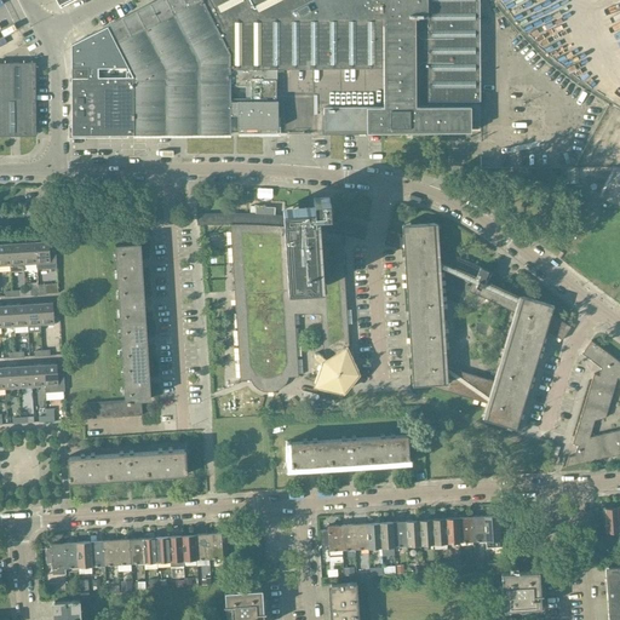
[(158,0),(107,26),(133,78),(133,135),(230,133),(230,115),(230,52),(202,0),(158,0)]
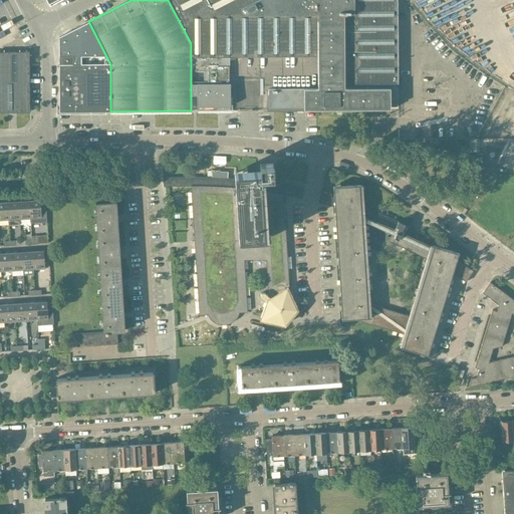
[(398,83),(402,83),(402,68),(398,68),(397,0),(168,0),(191,43),(191,95),(197,95),(197,110),(230,110),(229,57),(231,57),(231,59),(235,59),(235,57),(354,56),(354,84),(354,88),(339,88),(339,82),(322,82),(322,88),(268,89),(268,110),(370,109),(370,106),(398,106),(398,83)]
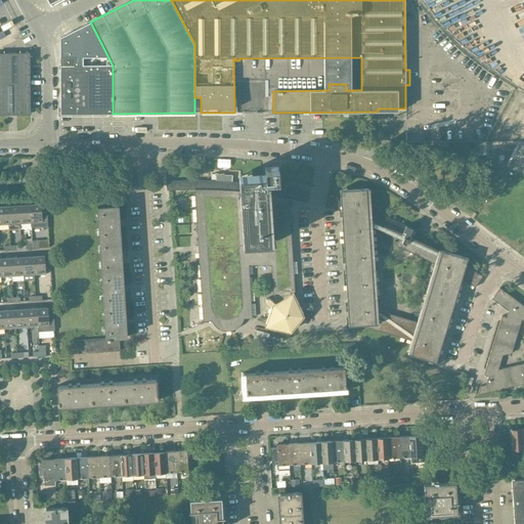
[(59,38),(60,66),(113,66),(90,22),(59,38)]
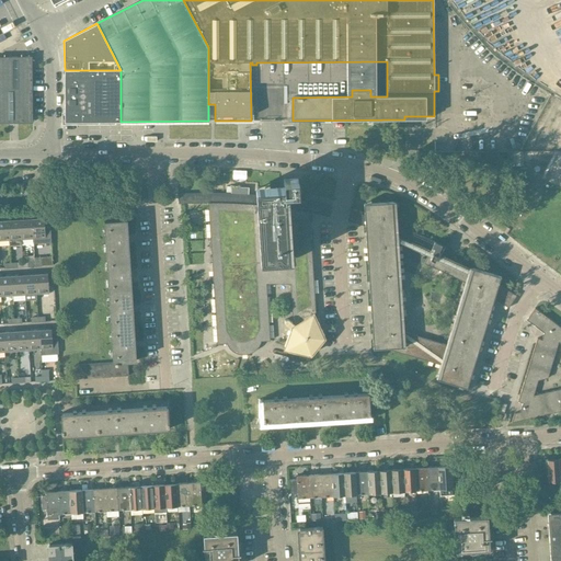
[(121,70),(65,70),(65,123),(121,122),(121,70)]
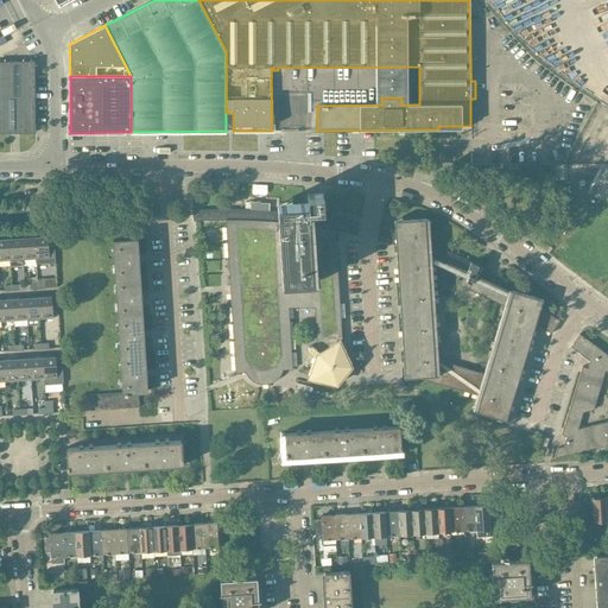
[(565,163),(550,164),(550,177),(565,176),(565,163)]
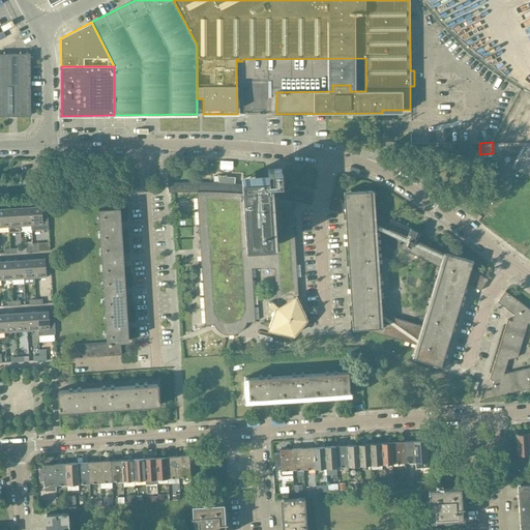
[(268,170),(268,177),(242,178),(242,184),(232,183),(225,183),(213,182),(203,182),(197,182),(187,182),(176,182),(168,183),(169,193),(170,193),(175,193),(180,193),(186,192),(197,192),(200,254),(205,325),(216,324),(216,329),(217,330),(219,331),(221,332),(222,333),(223,333),(225,334),(226,334),(227,335),(229,335),(230,335),(232,335),(233,334),(234,334),(236,334),(237,333),(238,333),(239,332),(240,331),(241,330),(242,329),(243,328),(244,327),(244,326),(245,325),(246,324),(246,322),(255,322),(252,268),(274,268),(276,305),(272,301),(268,302),(269,305),(275,312),(269,329),(292,334),(293,335),(305,320),(305,319),(296,298),(297,298),(298,298),(292,201),(296,202),(301,203),(311,205),(313,196),(303,194),(293,192),(282,189),(269,187),(269,183),(282,182),(282,176),(282,169),(268,170)]
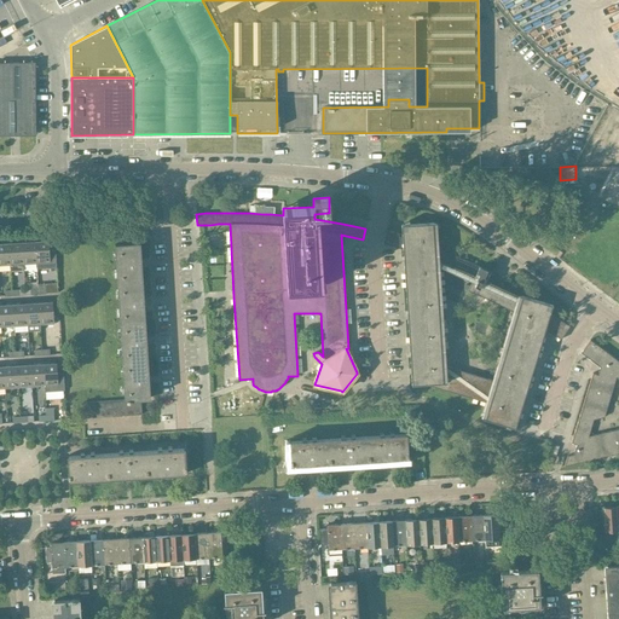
[(451,254),(445,252),(434,248),(433,223),(401,225),(403,237),(386,233),(383,244),(393,247),(400,249),(403,249),(412,385),(424,385),(486,403),(481,418),(485,420),(515,428),(544,330),(561,340),(570,327),(557,319),(549,314),(553,305),(522,295),(521,299),(515,295),(502,289),(491,284),(485,282),(487,278),(489,278),(496,273),(474,264),(460,258),(451,254)]
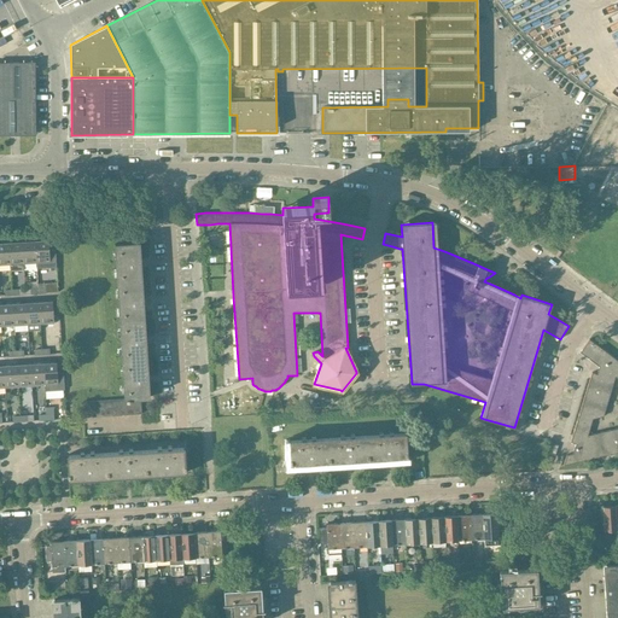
[(46,240),(35,242),(36,263),(47,262),(47,268),(57,268),(54,240),(46,240)]
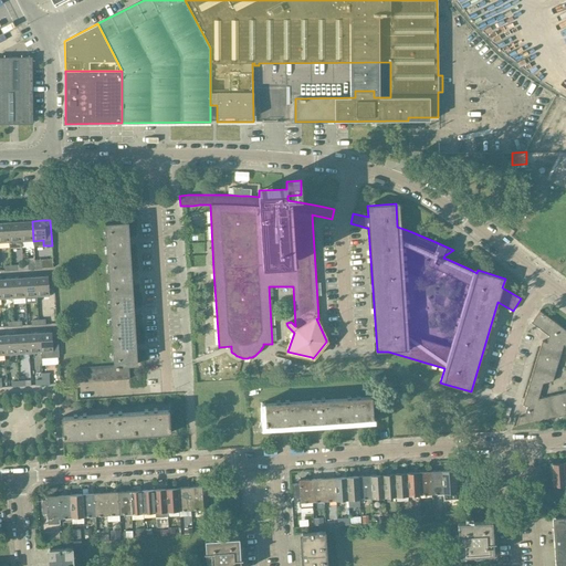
[(32,221),(20,222),(21,241),(33,241),(32,221)]
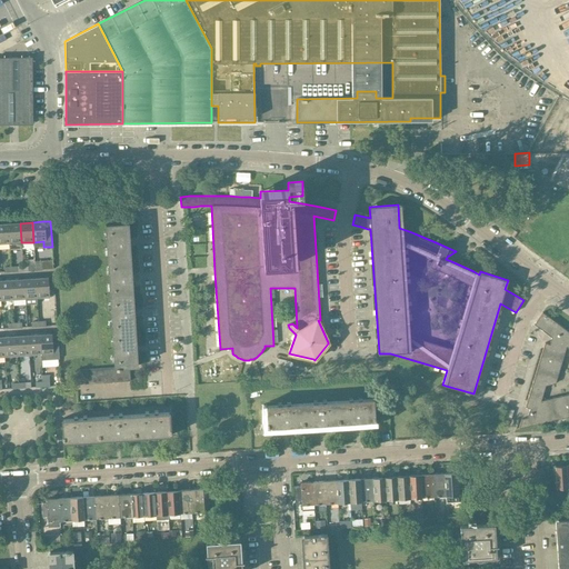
[(8,223),(0,223),(0,243),(9,243),(8,223)]
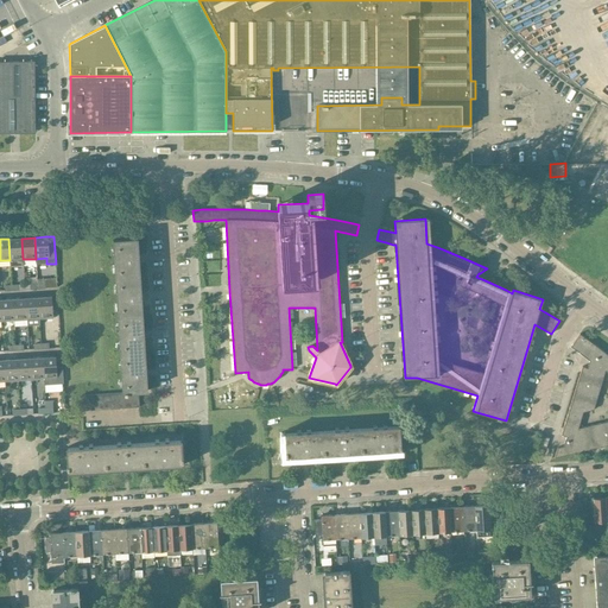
[(23,265),(23,259),(21,239),(8,239),(10,260),(11,266),(23,265)]
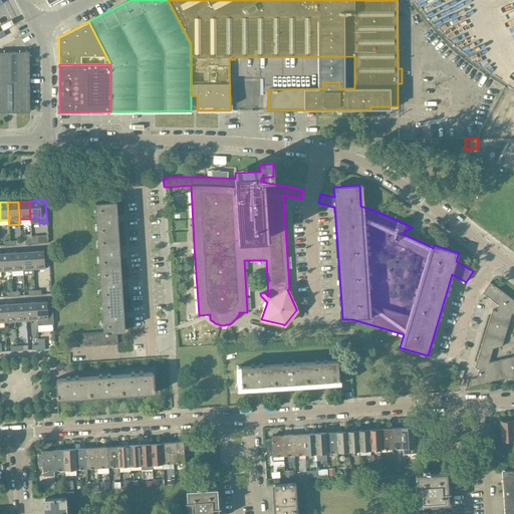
[(95,203),(96,229),(97,235),(118,233),(116,202),(95,203)]
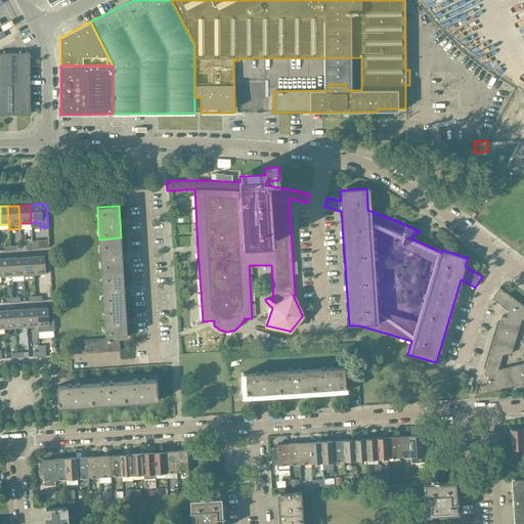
[(121,237),(99,239),(101,272),(123,271),(121,237)]
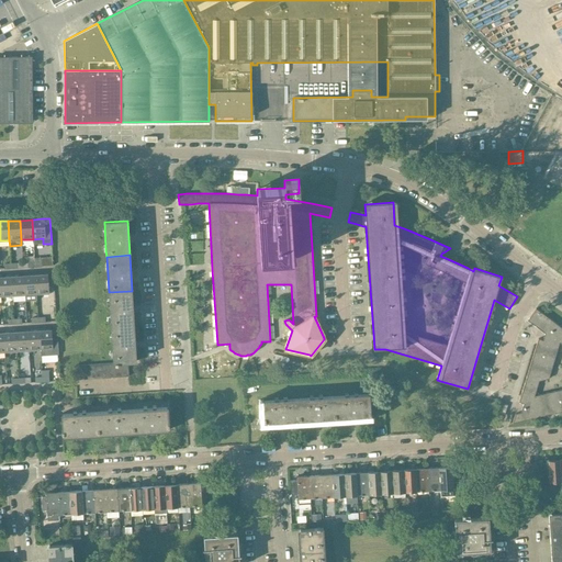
[(48,285),(47,274),(35,276),(36,295),(49,294),(48,285)]
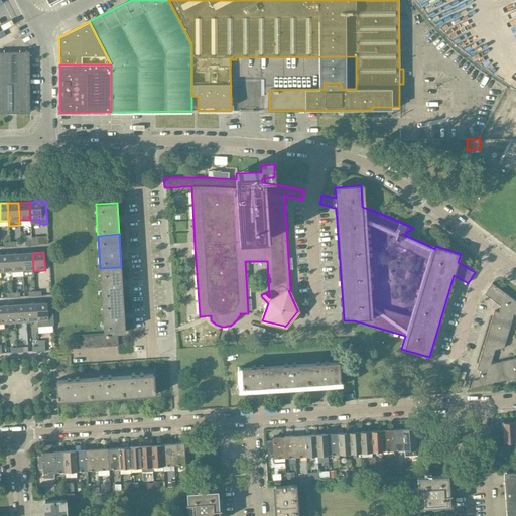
[(21,253),(11,254),(12,272),(22,271),(21,253)]
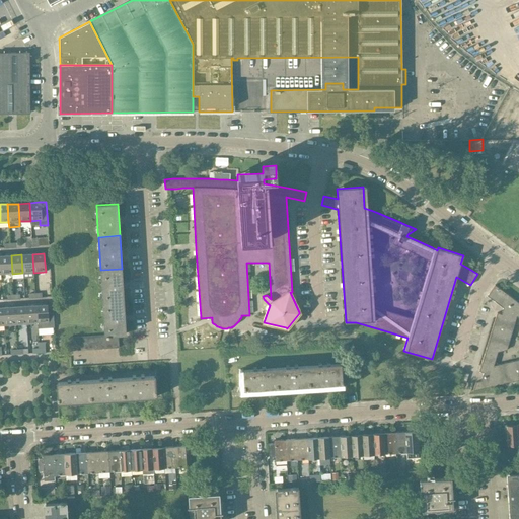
[(33,273),(32,254),(21,254),(22,273),(23,278),(34,277),(33,273)]
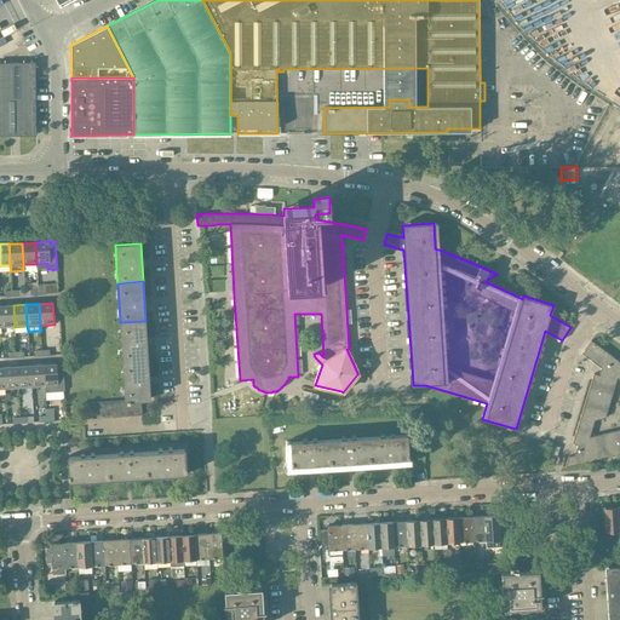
[(13,305),(0,305),(0,310),(1,328),(15,327),(13,305)]
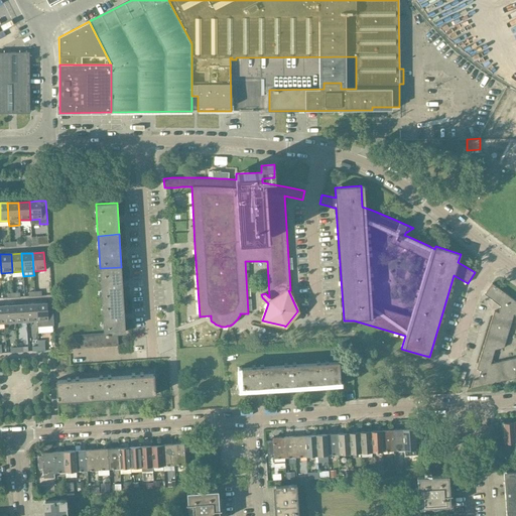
[(121,267),(100,268),(102,300),(123,299),(121,267)]
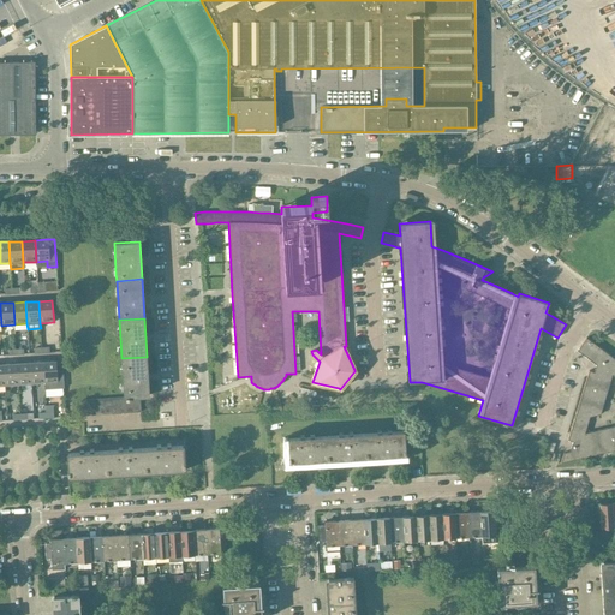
[(614,359),(602,350),(586,338),(577,351),(585,357),(590,360),(596,365),(593,372),(589,371),(567,440),(573,442),(569,452),(563,453),(561,463),(614,449),(614,359)]
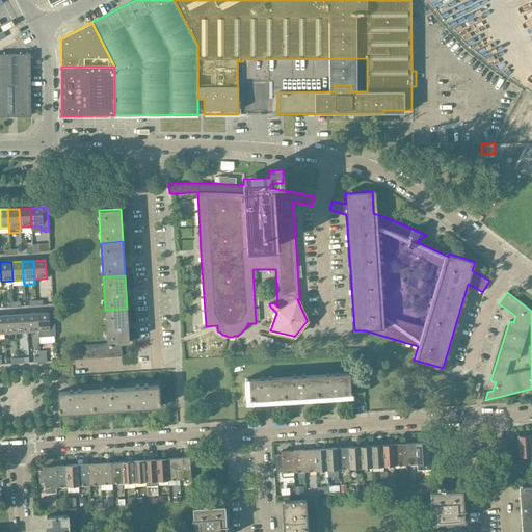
[(127,309),(105,310),(107,344),(114,343),(121,343),(129,342),(127,309)]
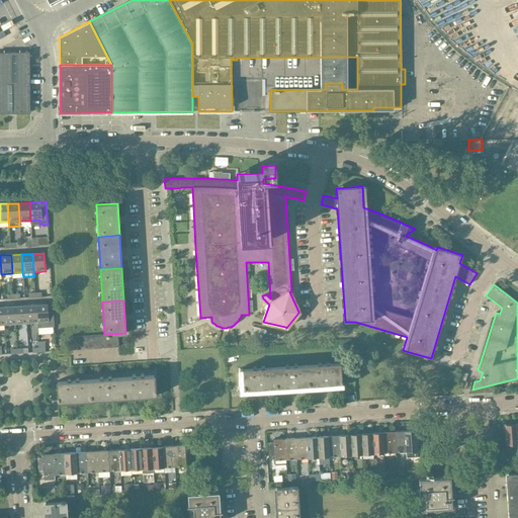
[(35,305),(25,306),(26,324),(37,323),(35,305)]
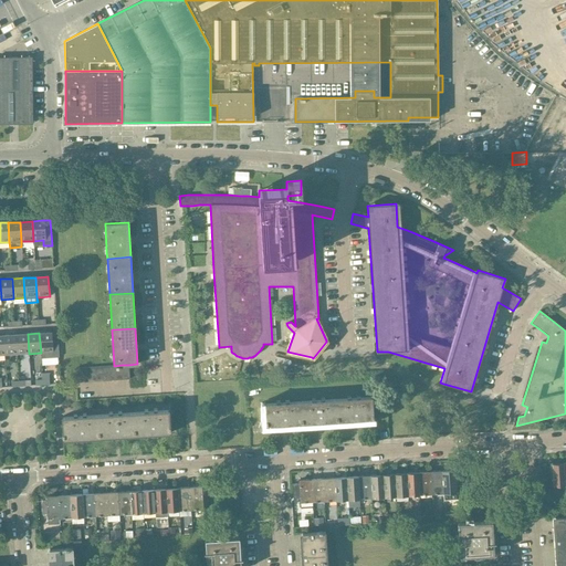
[(52,335),(52,333),(39,333),(41,353),(41,356),(59,355),(58,334),(52,335)]
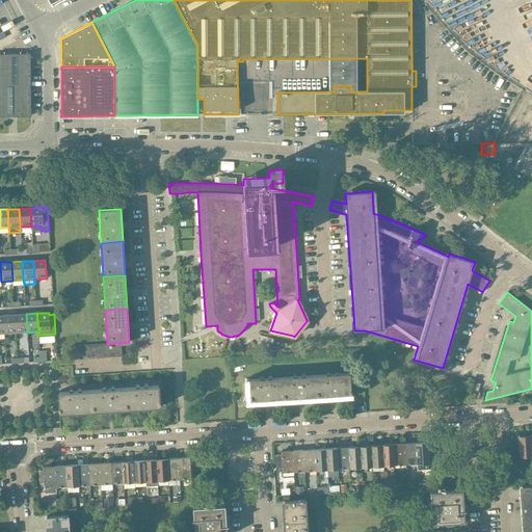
[(26,314),(15,315),(16,334),(27,333),(26,314)]
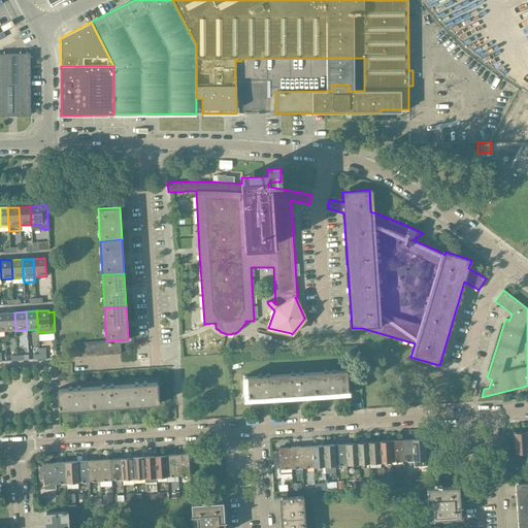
[(14,312),(3,314),(4,331),(15,331),(14,312)]
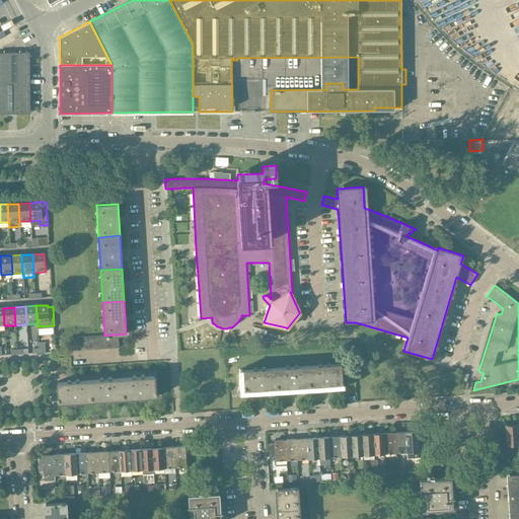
[(341,364),(308,366),(309,387),(326,386),(342,385),(341,364)]
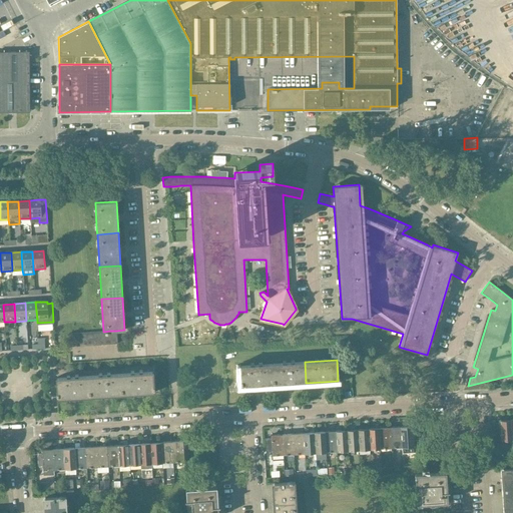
[(305,362),(272,364),(274,385),(290,384),(306,383),(305,362)]
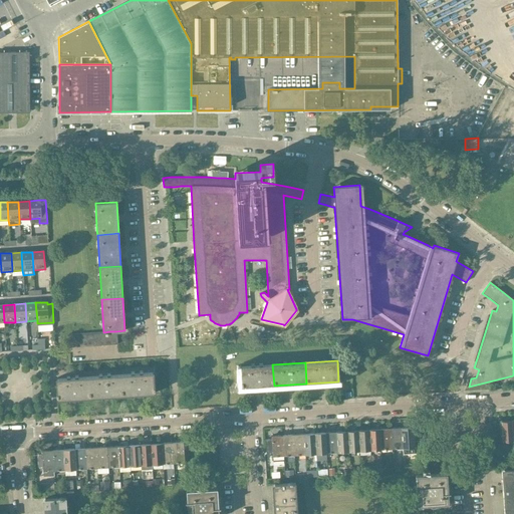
[(240,366),(241,388),(258,387),(274,386),(272,364),(240,366)]
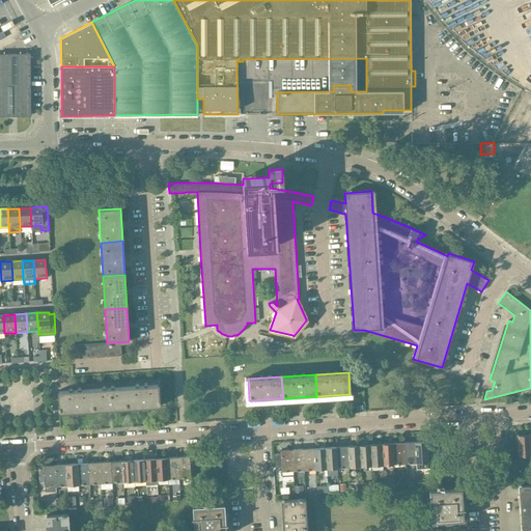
[(471,381),(468,390),(476,393),(479,383),(471,381)]
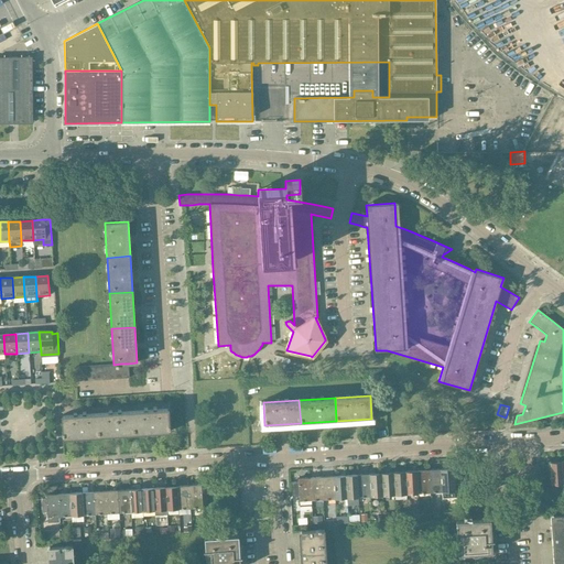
[(169,409),(132,411),(133,434),(151,433),(170,432),(169,409)]
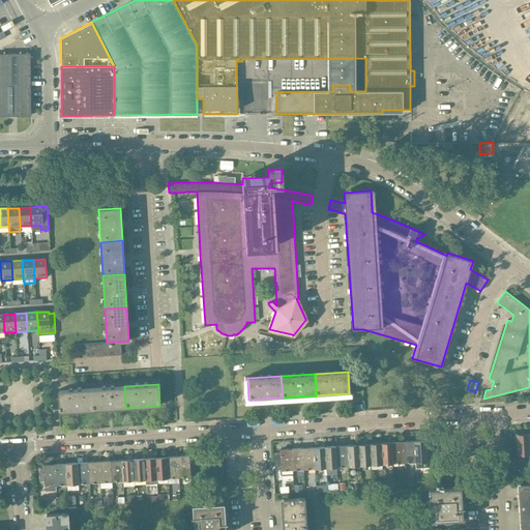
[(124,386),(91,388),(92,410),(109,409),(125,408),(124,386)]
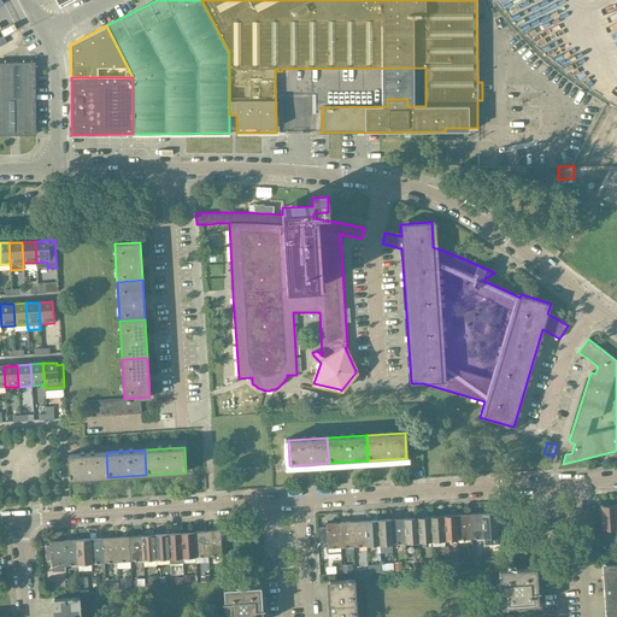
[(106,452),(66,454),(69,480),(88,479),(107,477),(106,452)]
